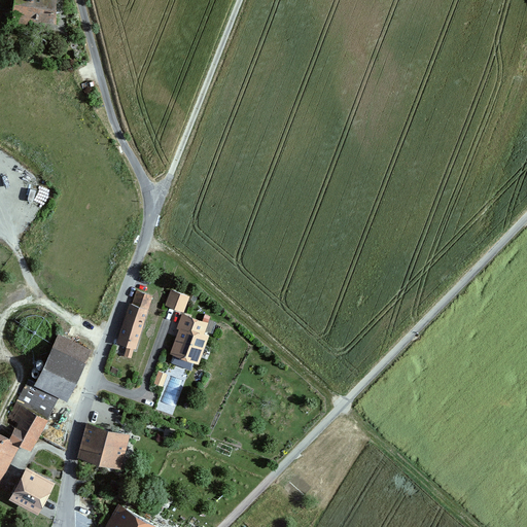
[(8,0),(8,24),(32,24),(32,0),(8,0)]
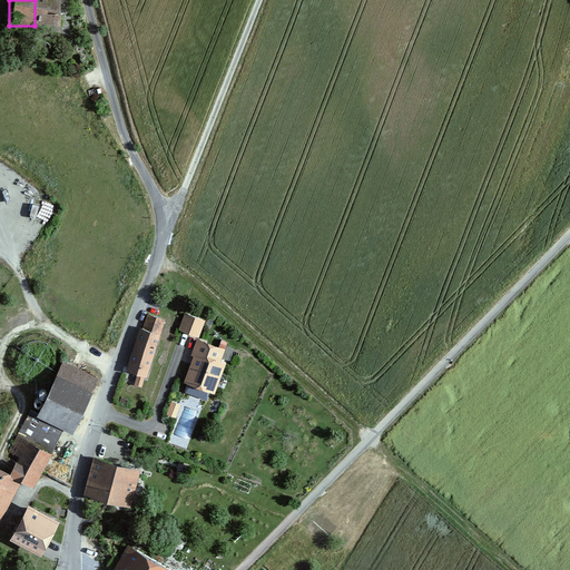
[(35,0),(35,26),(59,27),(59,0),(35,0)]
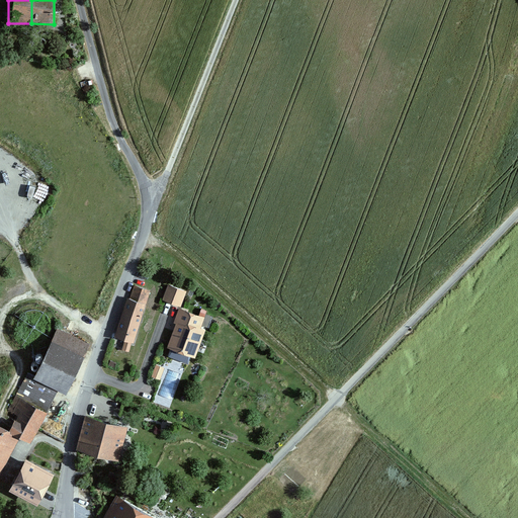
[(184,289),(167,282),(161,298),(178,306),(184,289)]
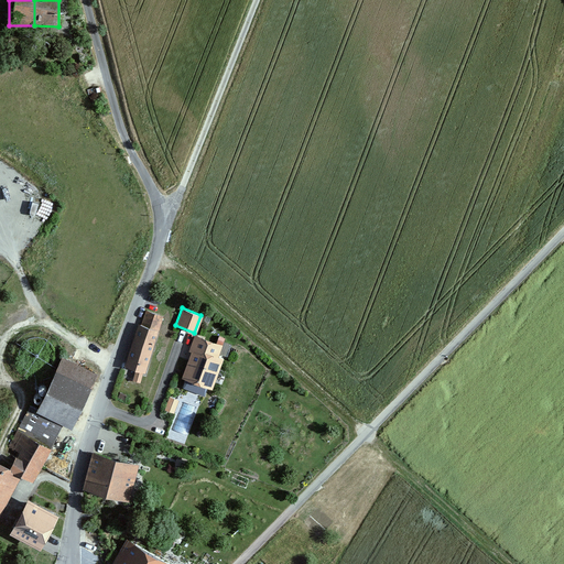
[(159,314),(143,308),(140,317),(155,323),(159,314)]
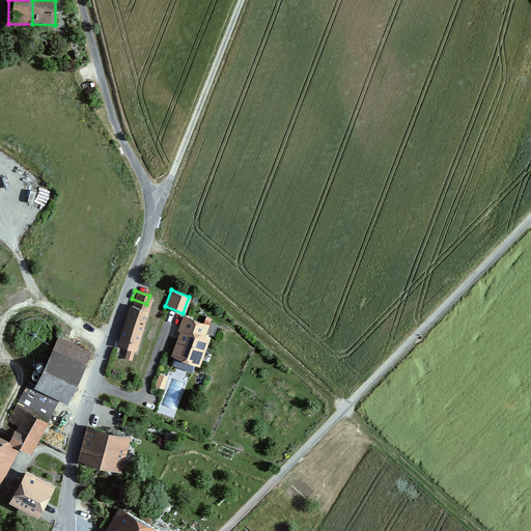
[(115,343),(128,347),(123,357),(131,359),(147,311),(128,305),(115,343)]
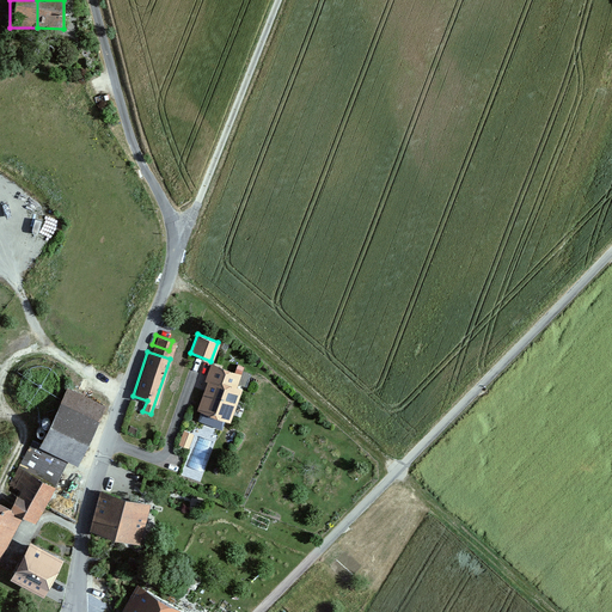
[(227,422),(240,387),(234,385),(239,372),(209,361),(203,379),(206,380),(195,410),(227,422)]
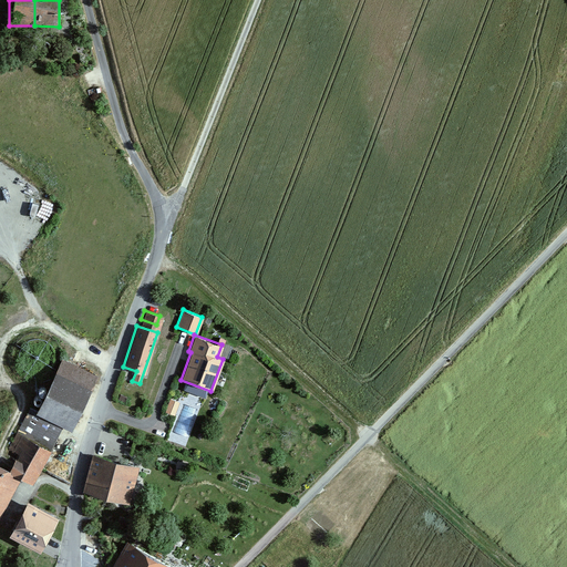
[(0,462),(0,513),(19,478),(32,485),(61,426),(70,431),(96,375),(60,358),(34,411),(28,408),(0,462)]
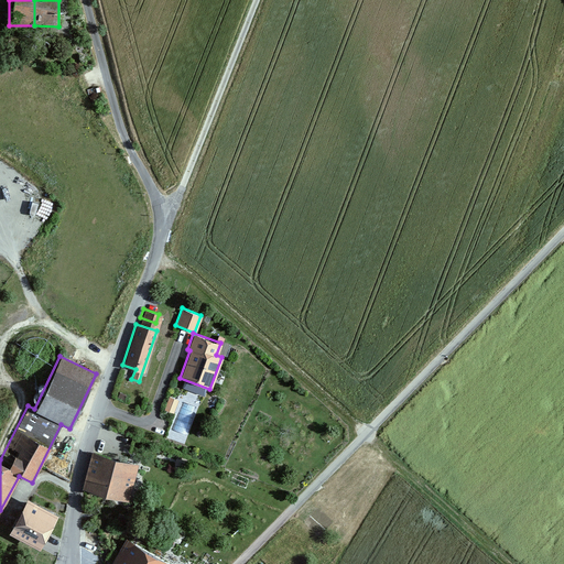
[(179,401),(170,398),(165,410),(174,413),(179,401)]
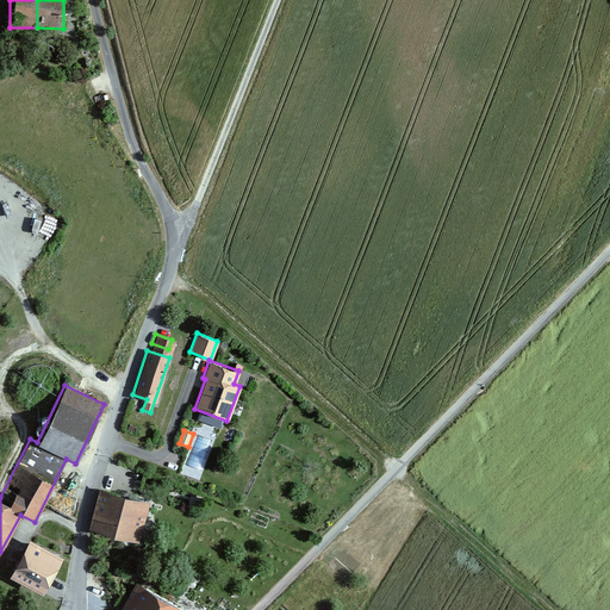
[(138,542),(149,500),(98,489),(87,529),(138,542)]
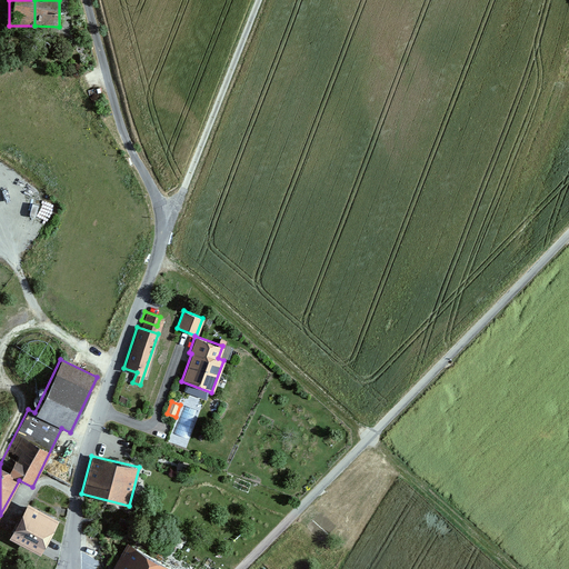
[(22,502),(5,539),(38,556),(56,519),(22,502)]
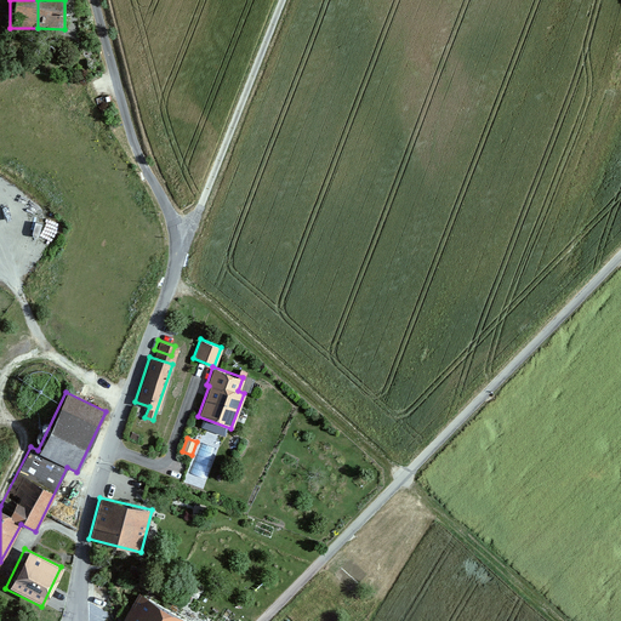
[(186,620),(137,592),(120,620),(186,620)]
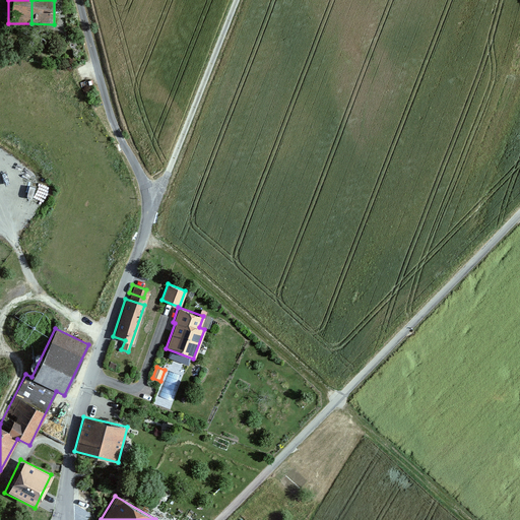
All buildings are outlined.
